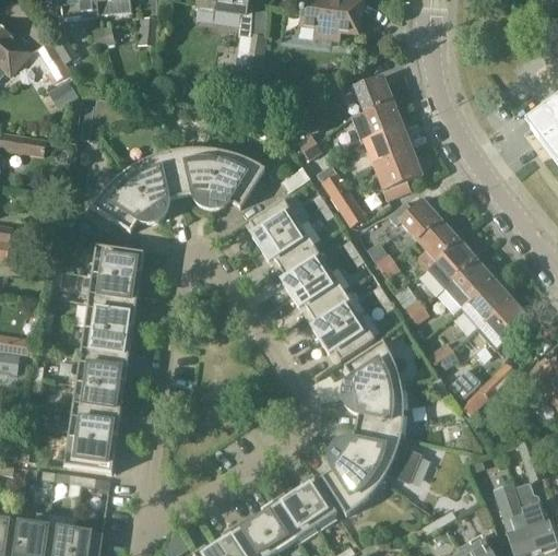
[(59,0),(62,20),(101,16),(98,0),(59,0)]
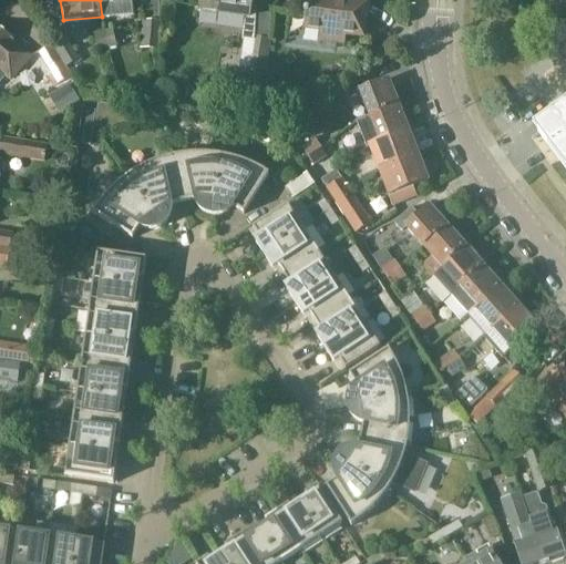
[(100,0),(102,17),(133,13),(131,0),(100,0)]
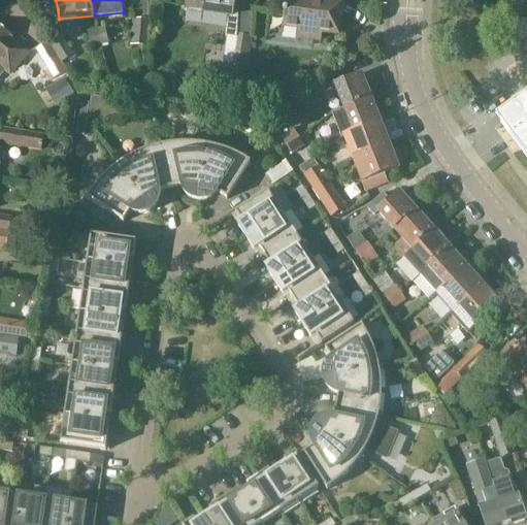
[(243,88),(252,33),(238,31),(238,7),(234,7),(235,0),(187,0),(186,6),(229,12),(227,32),(228,32),(227,42),(235,43),(229,86),(243,88)]
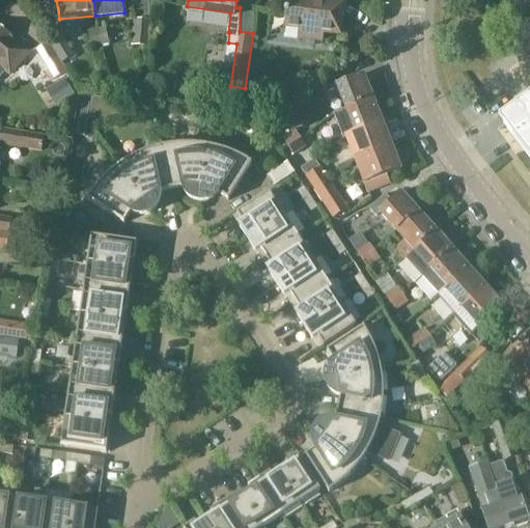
[(340,31),(345,2),(333,0),(289,0),(289,1),(286,1),(284,15),(287,16),(286,23),(300,26),(299,34),(324,38),(325,29),(340,31)]
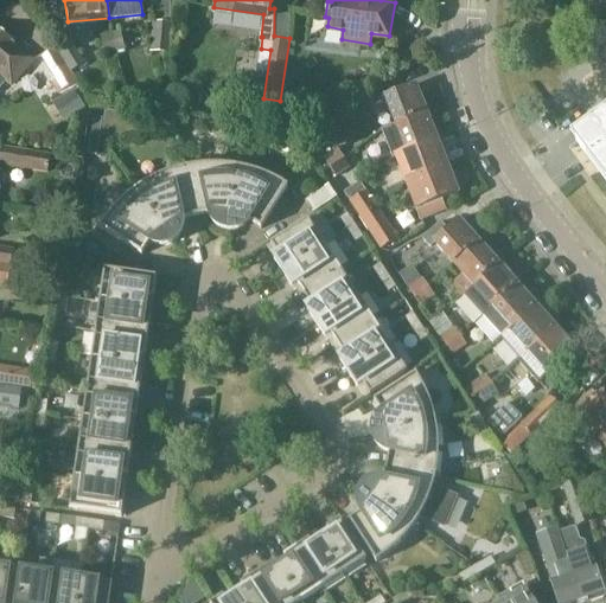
[(168,20),(151,20),(150,50),(167,50),(168,20)]
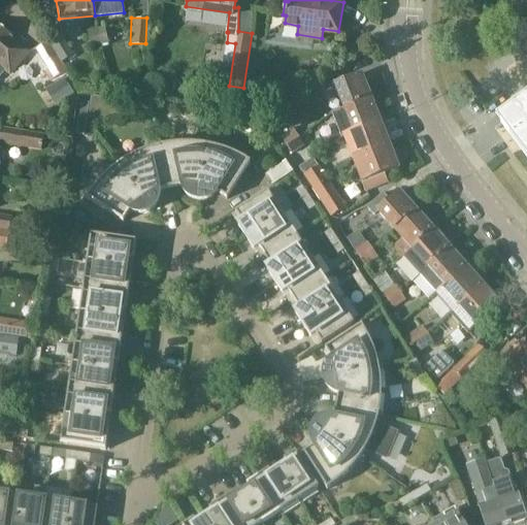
[(29,50),(0,24),(0,63),(10,71),(29,50)]
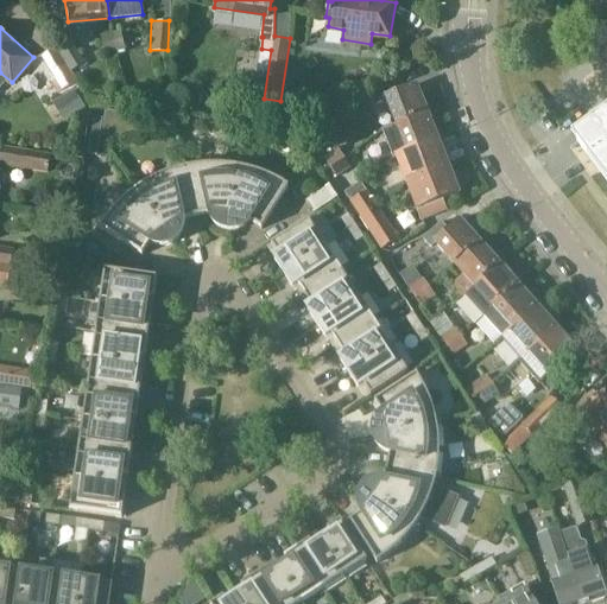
[(112,31),(114,50),(122,48),(120,30),(112,31)]
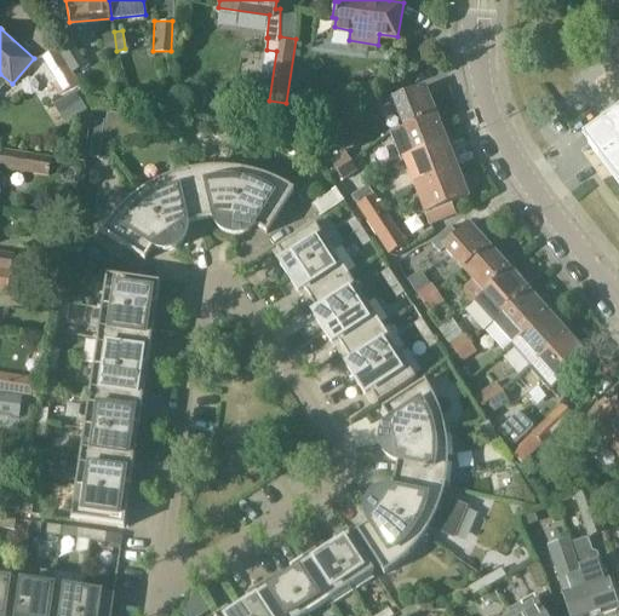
[(104,52),(116,51),(114,32),(102,34),(104,52)]
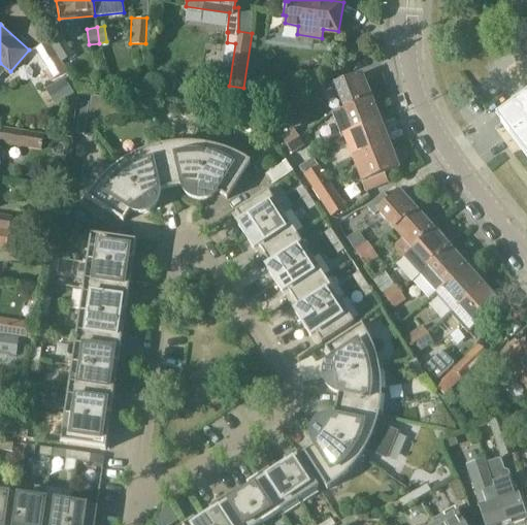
[(59,31),(48,37),(62,60),(72,54),(59,31)]
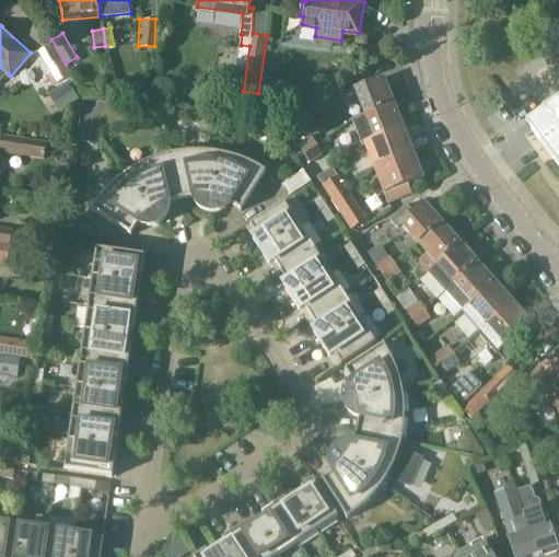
[(66,64),(51,39),(36,49),(49,71),(46,73),(53,84),(70,73),(63,65),(66,64)]
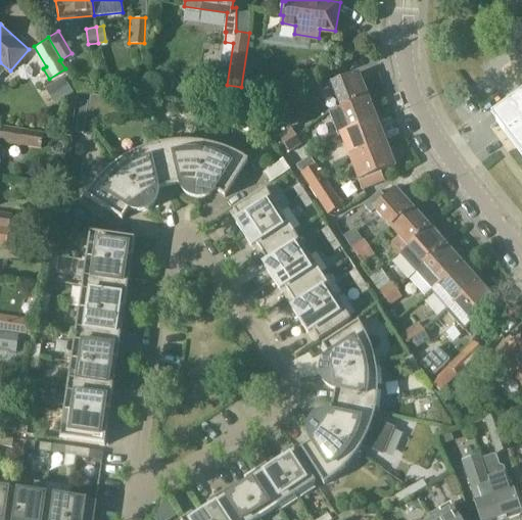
[(339,105),(367,94),(358,71),(330,82),(339,105)]
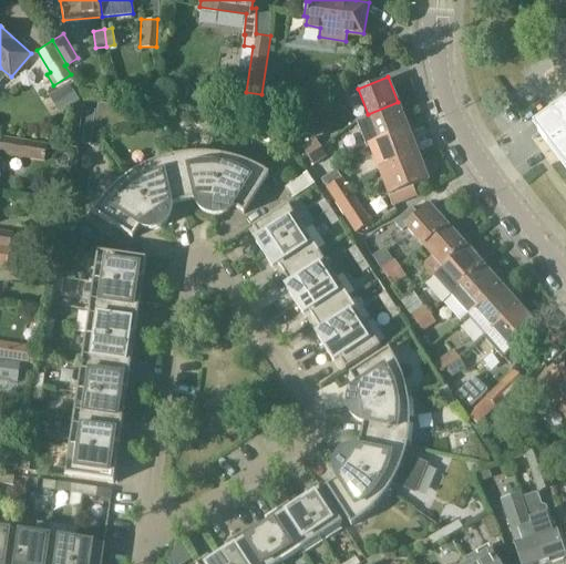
[(78,98),(68,82),(52,92),(62,106),(78,98)]
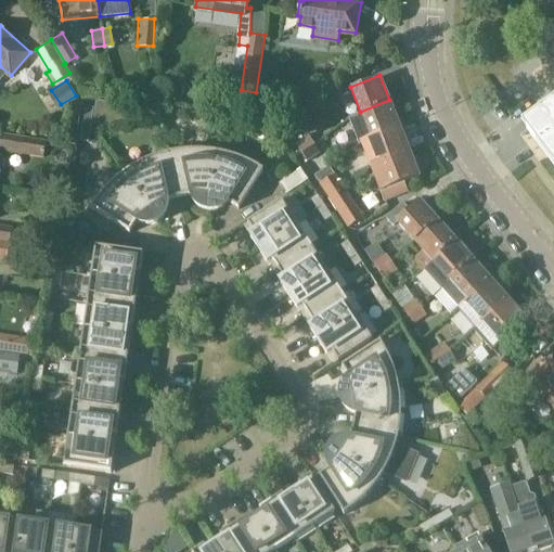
[(553,93),(522,118),(553,162),(553,93)]
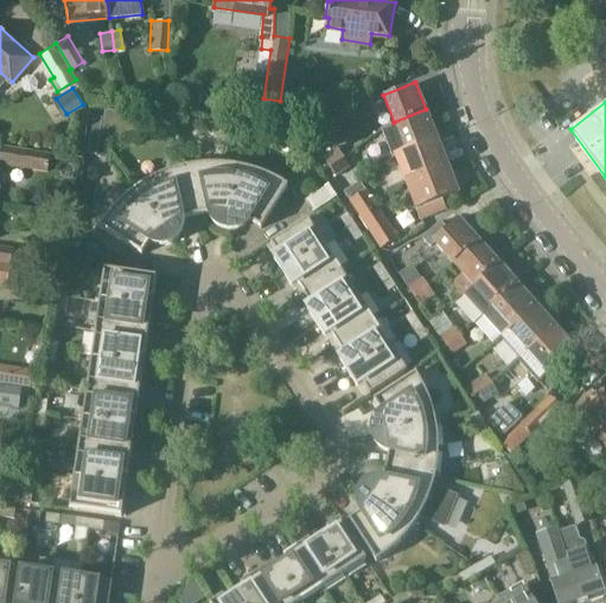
[(404,148),(437,136),(426,109),(394,122),(404,148)]
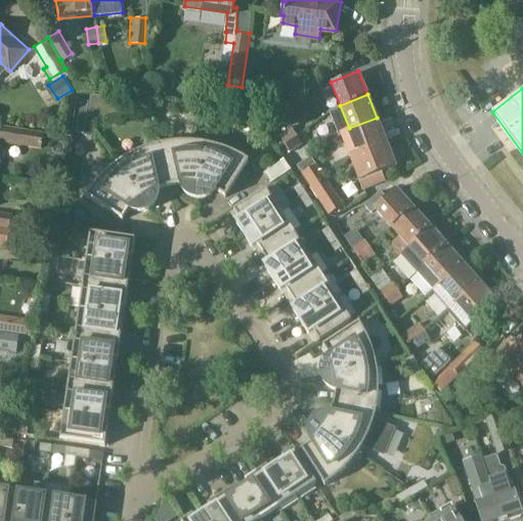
[(80,97),(78,114),(86,115),(88,99),(80,97)]
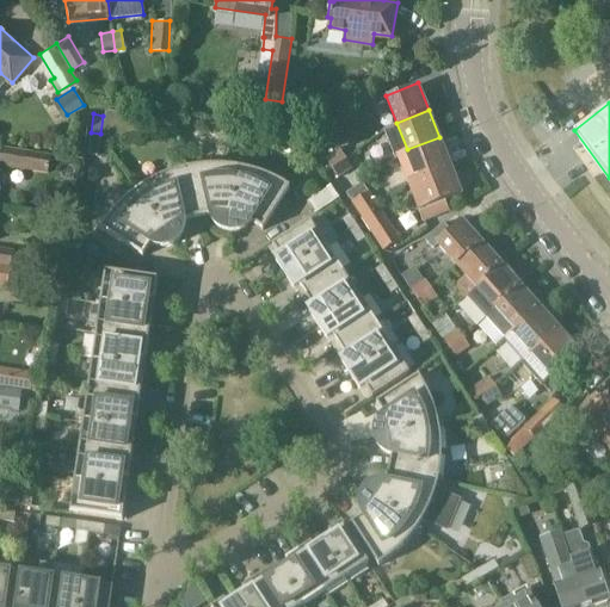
[(244,137),(245,128),(227,125),(225,135),(244,137)]
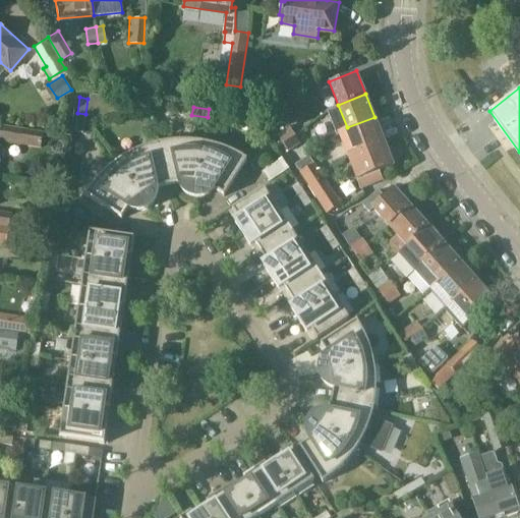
[(209,109),(208,117),(224,120),(225,112),(209,109)]
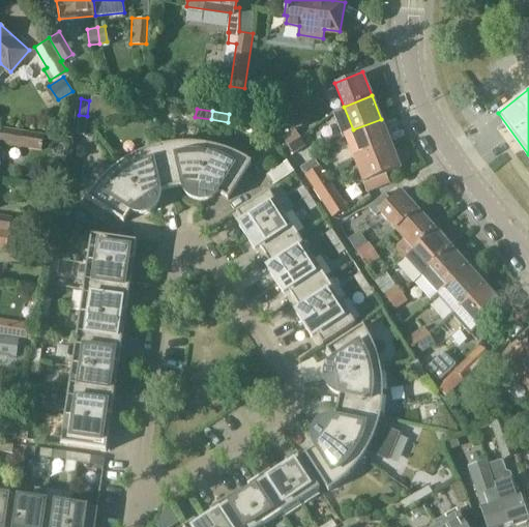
[(87,116),(79,115),(77,132),(84,133),(87,116)]
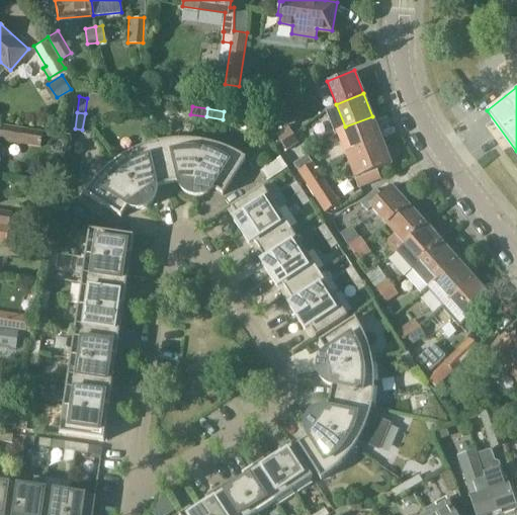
[(345,154),(381,140),(372,116),(345,126),(336,131),(345,154)]
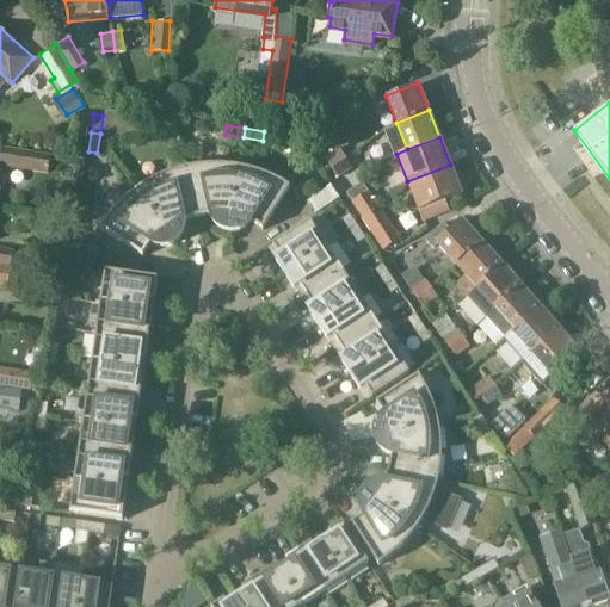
[(1,146),(0,152),(0,163),(47,172),(50,154),(1,146)]
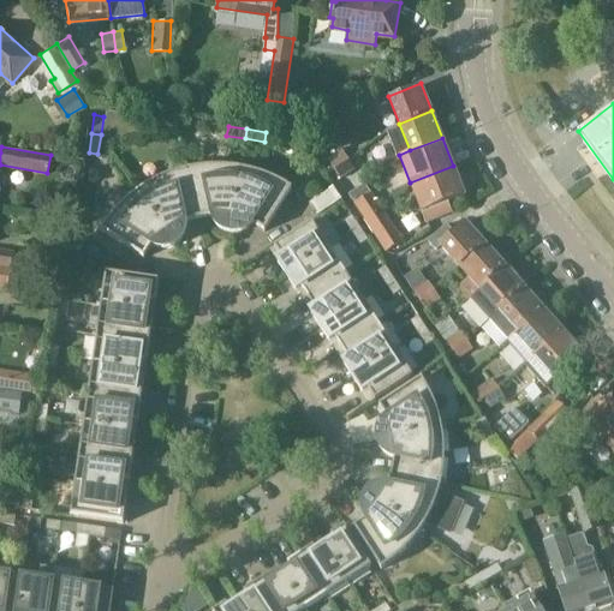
[(327,157),(332,167),(346,156),(341,149),(327,157)]
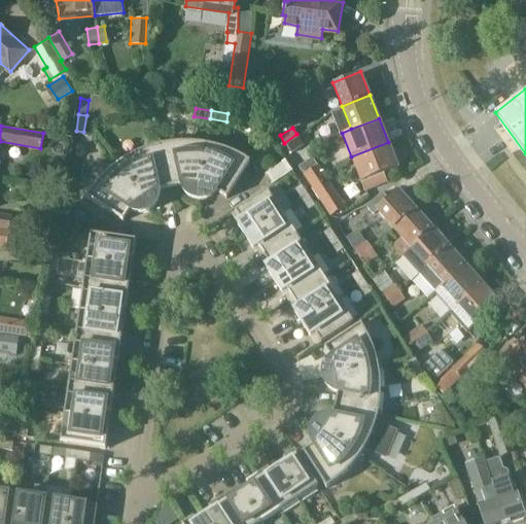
[(296,134),(284,143),(290,152),(303,144),(296,134)]
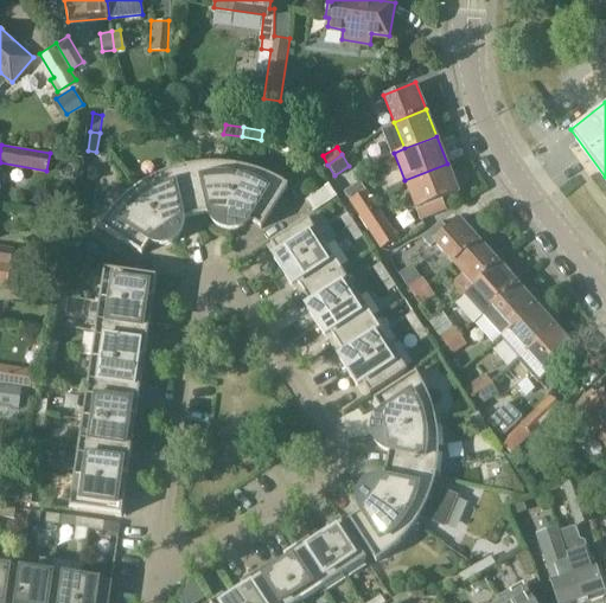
[(224,226),(227,228),(238,160),(237,160),(237,165),(234,164),(216,162),(206,162),(189,165),(186,165),(185,161),(184,161),(196,215),(210,211),(215,212),(215,213),(215,215),(216,217),(216,219),(217,222),(219,224),(222,225),(224,226)]
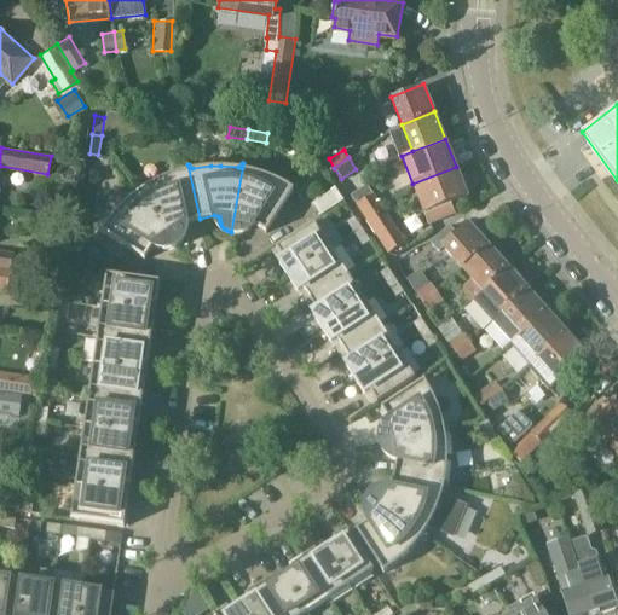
[(243,163),(231,232),(234,232),(236,232),(238,231),(242,230),(243,228),(246,225),(247,224),(248,221),(253,221),(266,230),(293,187),(289,185),(273,177),(264,173),(247,168),(243,168),(244,163),(243,163)]
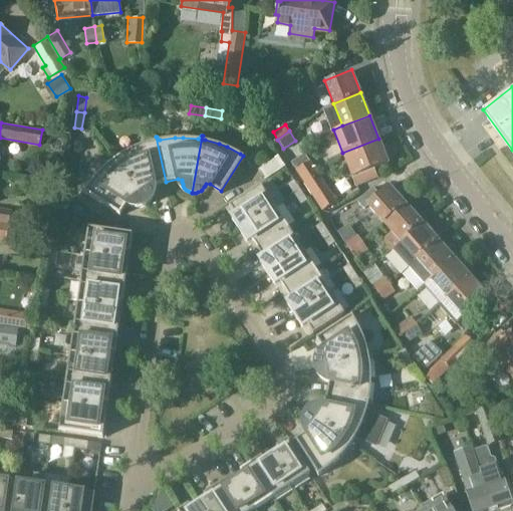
[(166,182),(156,137),(155,137),(156,141),(154,141),(139,146),(132,149),(118,156),(116,158),(113,155),(148,202),(150,200),(151,199),(152,197),(152,195),(152,194),(152,192),(152,191),(151,189),(151,187),(150,187),(154,184),(166,182)]
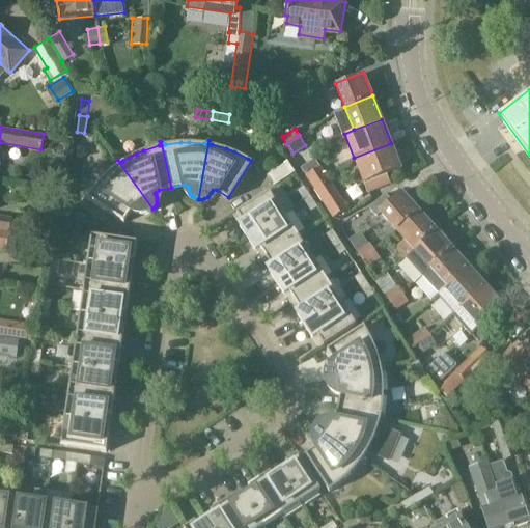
[(400,167),(391,143),(354,158),(367,190),(390,182),(386,173),(400,167)]
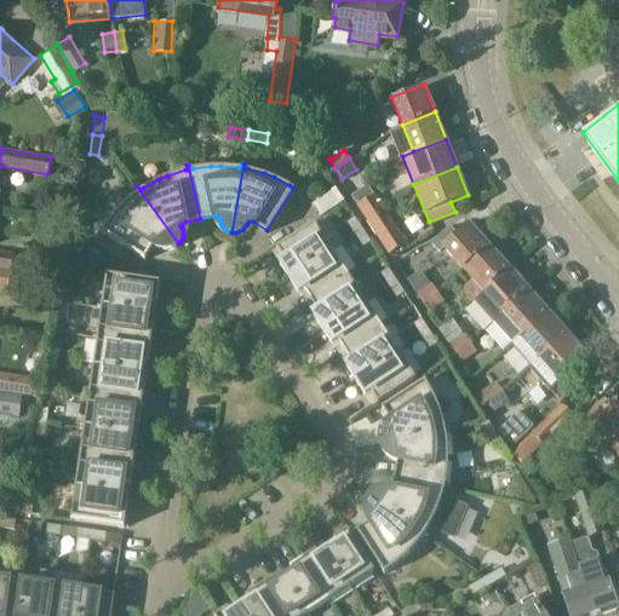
[(367,183),(350,194),(356,203),(373,193),(367,183)]
